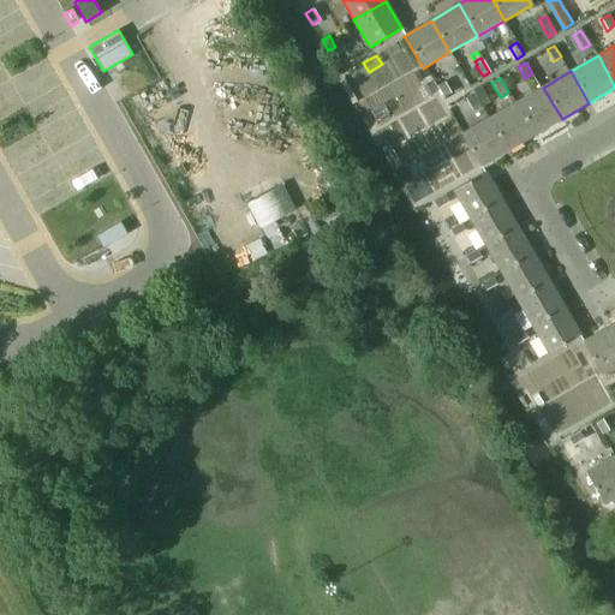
[(436,87),(442,97),(451,93),(445,82),(436,87)]
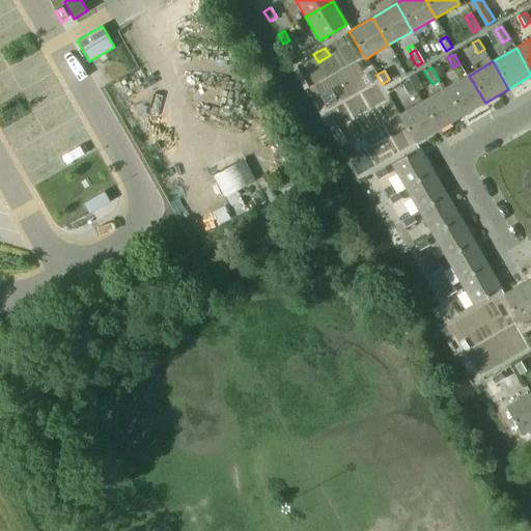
[(469,76),(446,89),(462,116),(485,103),(469,76)]
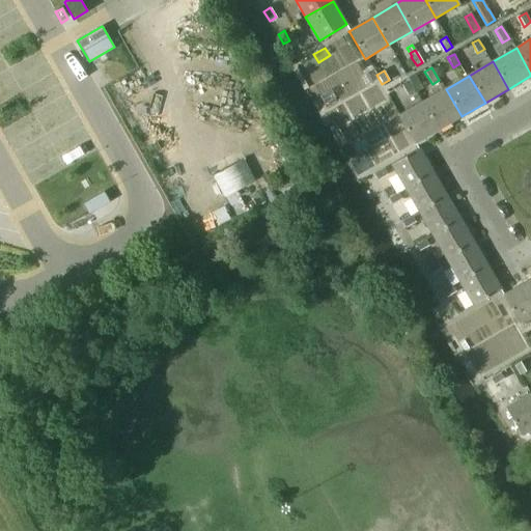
[(401,85),(407,94),(413,90),(408,81),(401,85)]
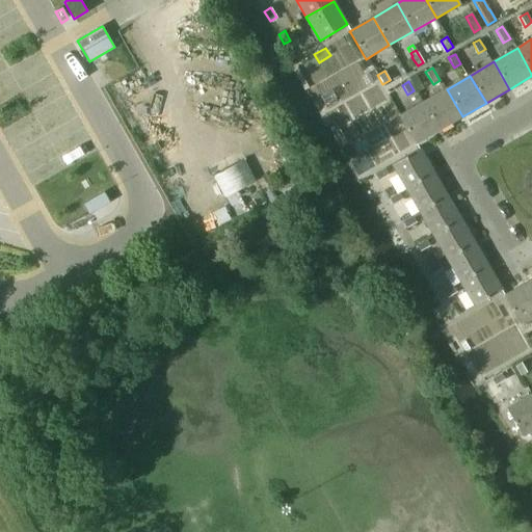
[(447,89),(423,103),(439,130),(462,116),(447,89)]
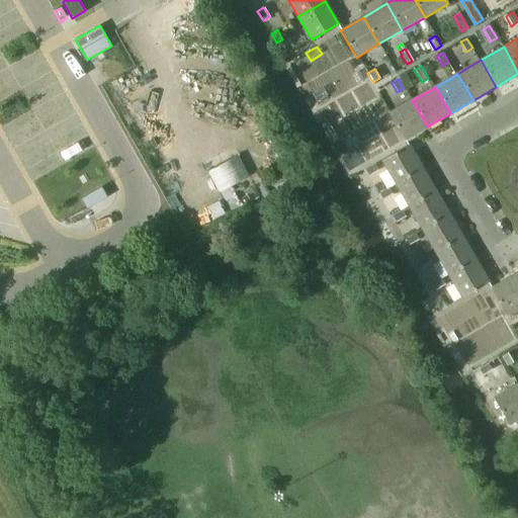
[(312,93),(316,102),(327,97),(323,88),(312,93)]
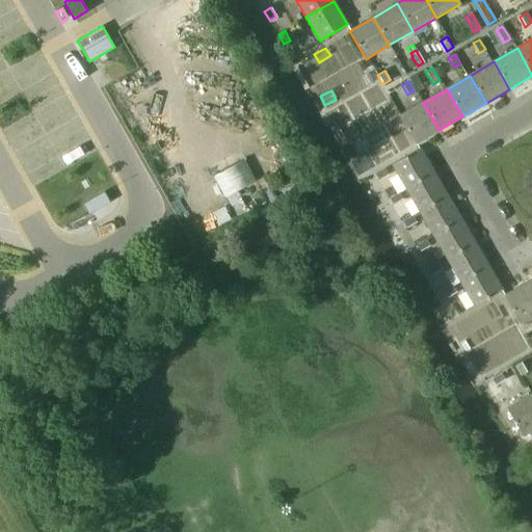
[(439,130),(423,103),(399,116),(416,143),(439,130)]
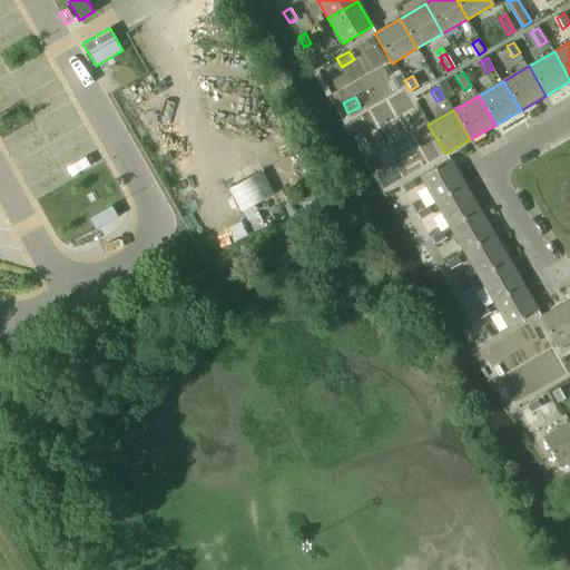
[(377,155),(383,164),(394,158),(389,148),(377,155)]
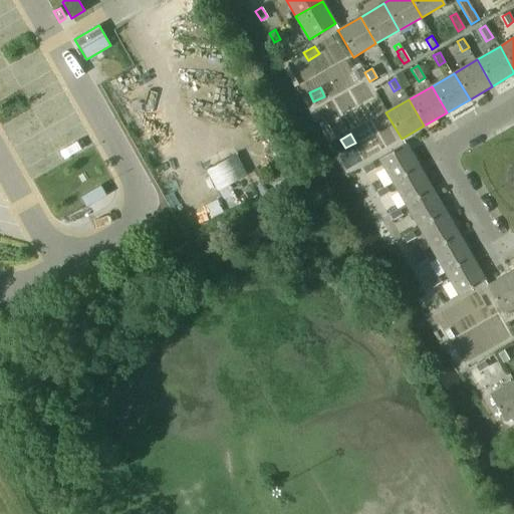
[(378,160),(392,182),(419,167),(406,144),(378,160)]
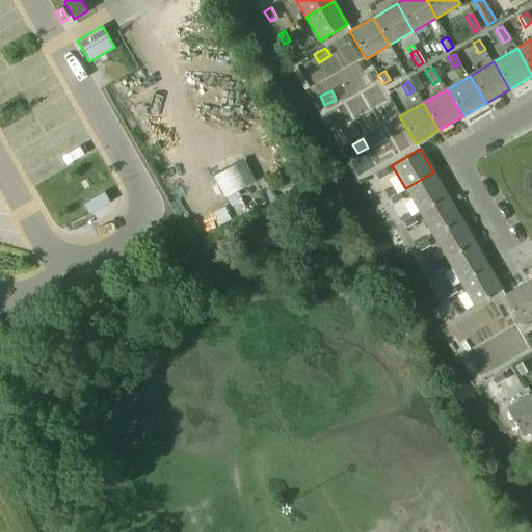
[(213,175),(224,197),(255,181),(243,159),(213,175)]
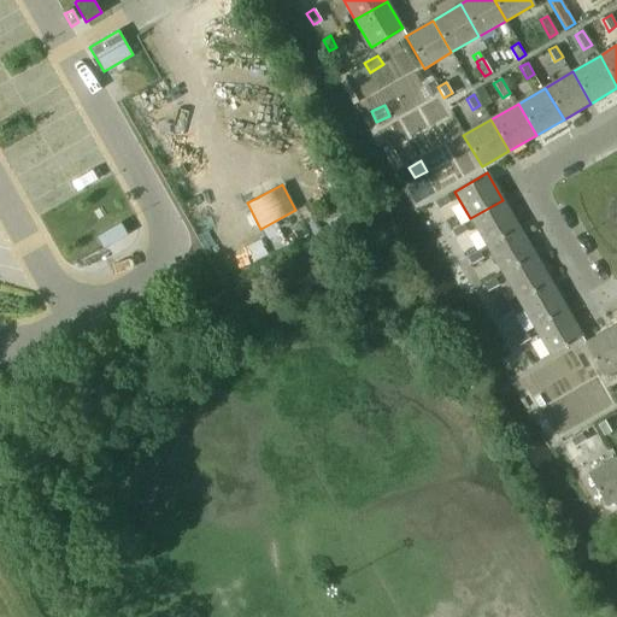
[(435,201),(439,209),(451,201),(447,195),(445,197),(435,201)]
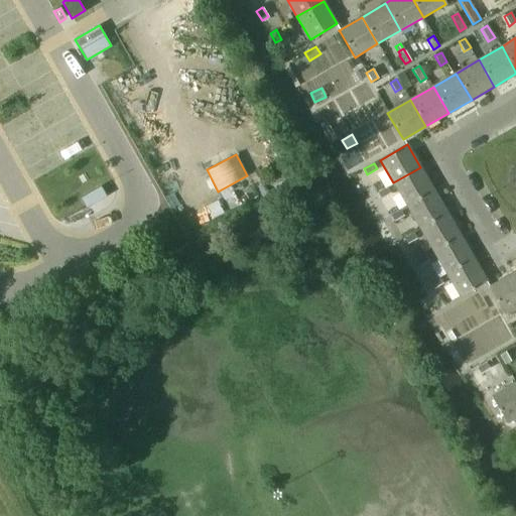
[(393,182),(406,206),(433,189),(420,167),(393,182)]
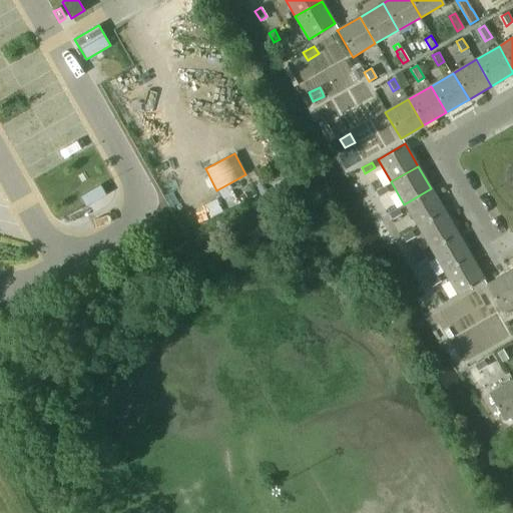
[(100,184),(79,196),(85,206),(106,195),(100,184)]
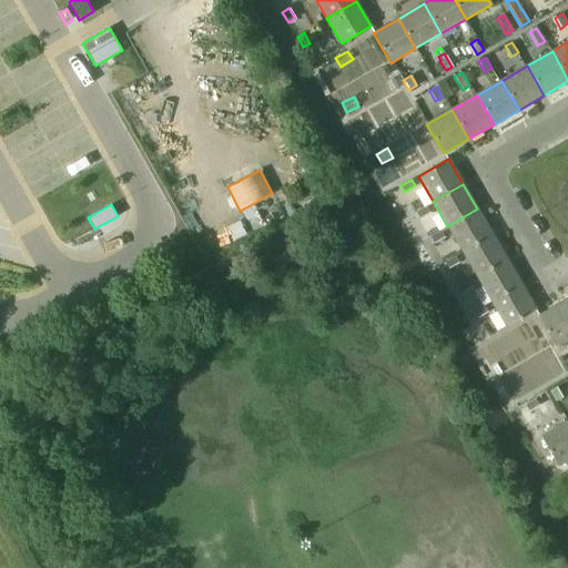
[(415,212),(419,219),(430,212),(426,205),(423,208),(415,212)]
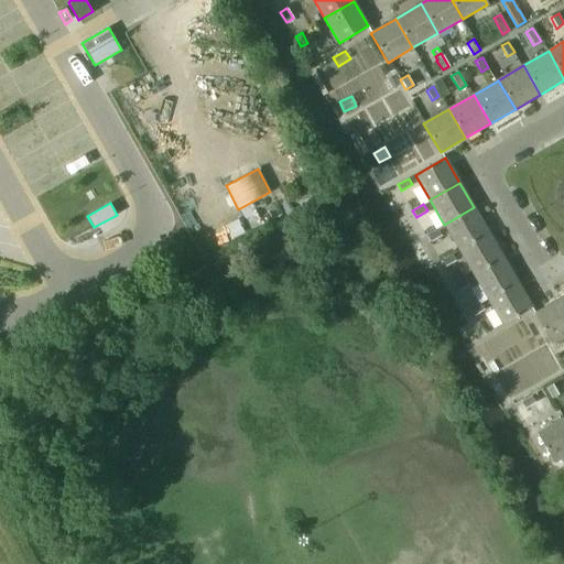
[(444,225),(458,250),(488,232),(474,207),(444,225)]
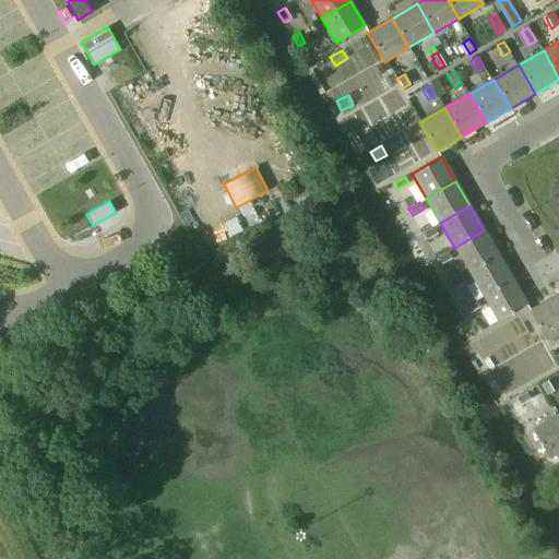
[(424,233),(427,239),(437,233),(433,226),(424,233)]
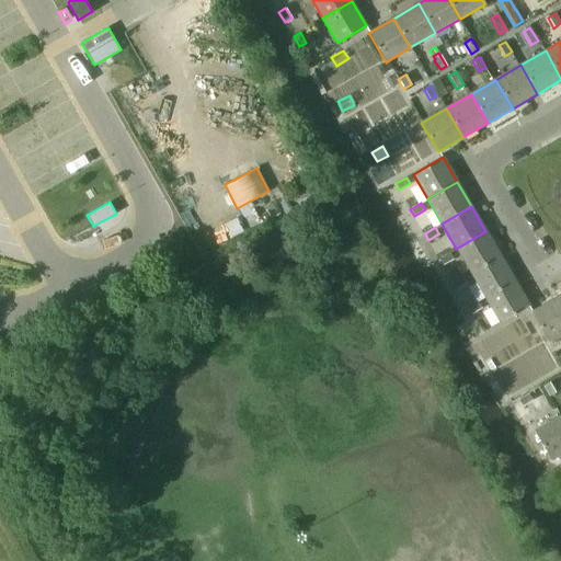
[(456,249),(471,273),(500,256),(485,231),(456,249)]
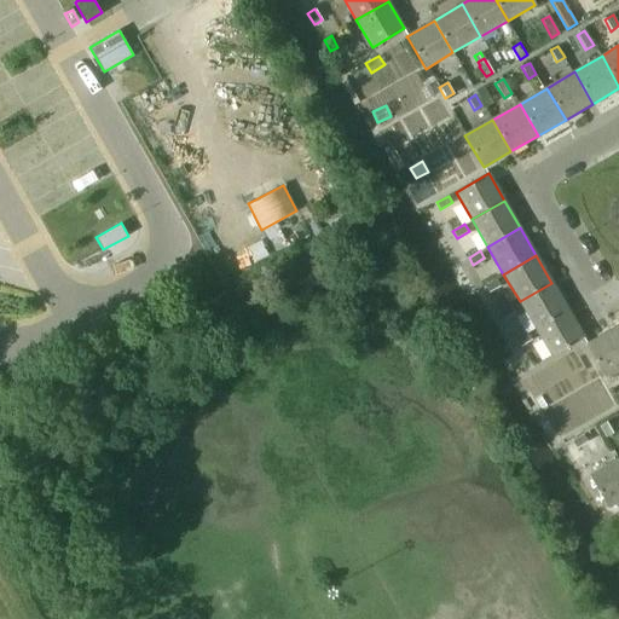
[(484,284),(489,291),(501,285),(496,278),(484,284)]
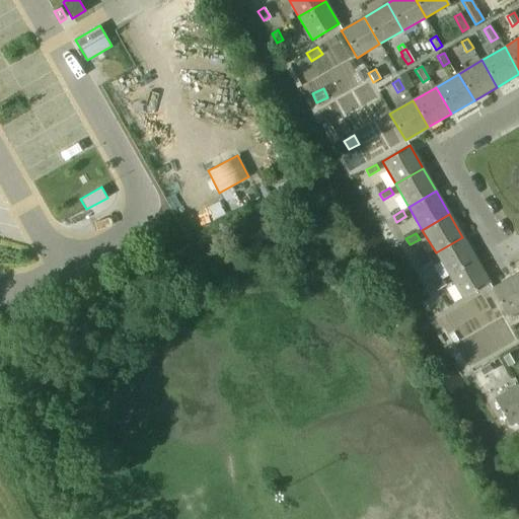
[(436,252),(449,276),(476,261),(462,237),(436,252)]
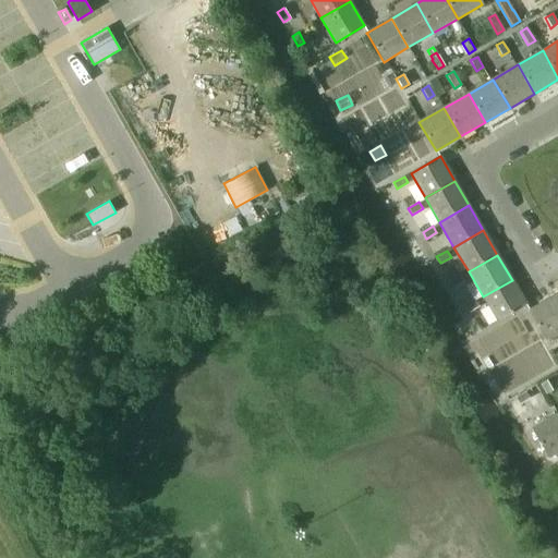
[(450,280),(453,287),(464,280),(461,275),(450,280)]
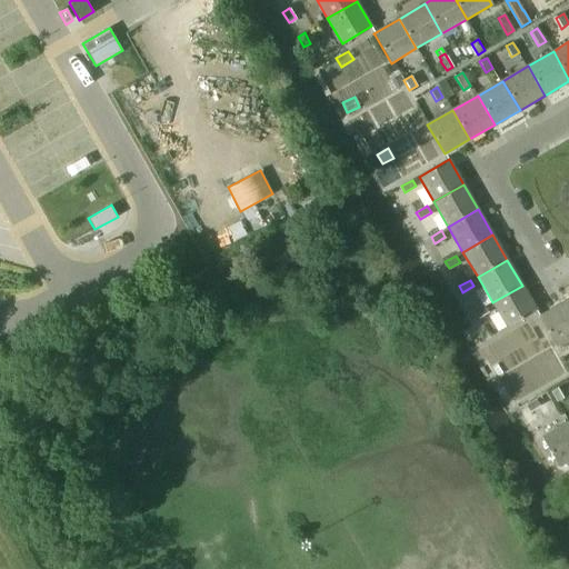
[(522,286),(492,302),(507,328),(537,310),(522,286)]
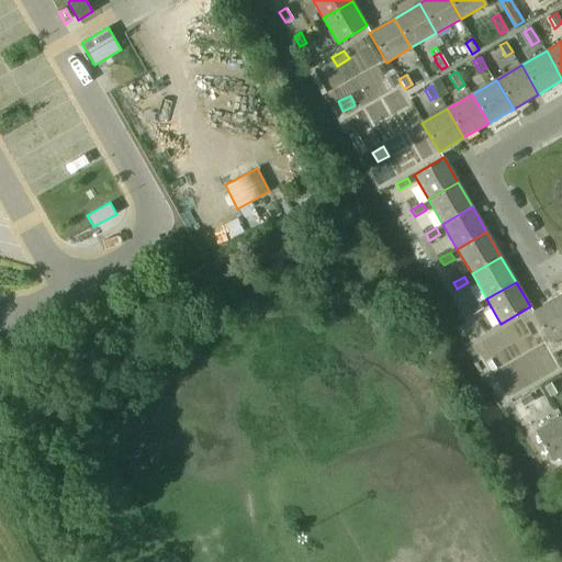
[(561,334),(561,306),(558,299),(534,313),(532,313),(550,341),(561,334)]
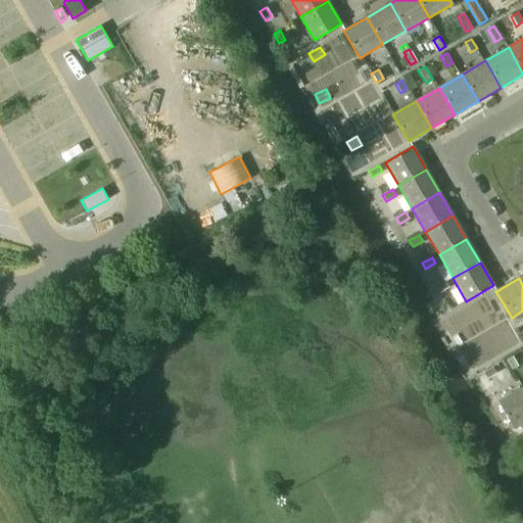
[(436,287),(439,292),(448,287),(445,281),(436,287)]
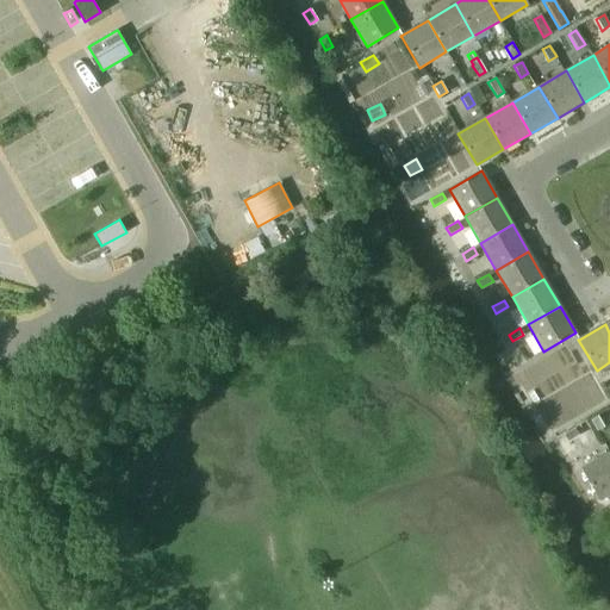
[(591,421),(597,430),(604,427),(597,416),(591,421)]
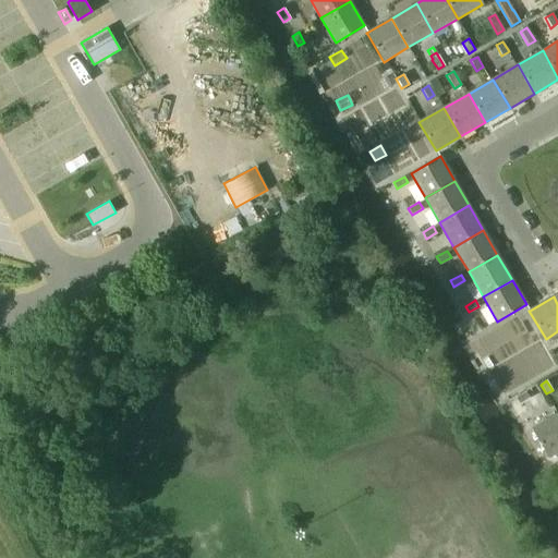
[(516,397),(519,404),(530,398),(525,391),(516,397)]
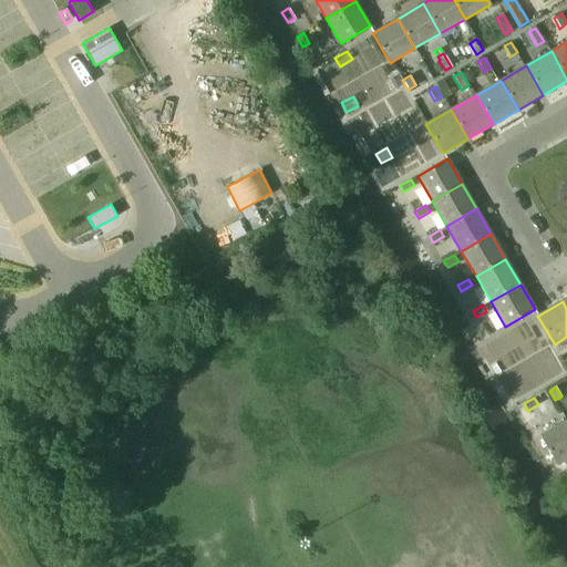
[(566,459),(566,423),(565,421),(540,435),(557,465),(566,459)]
